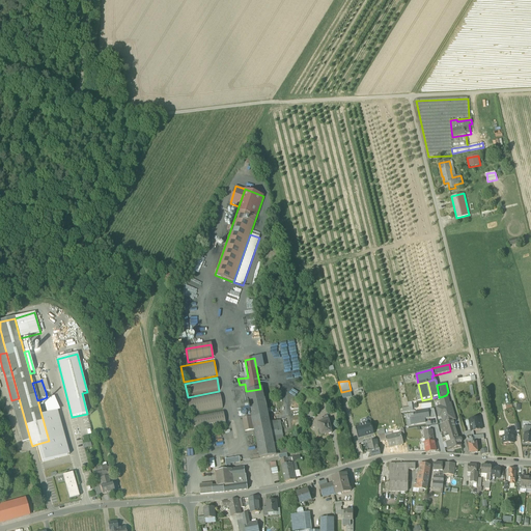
[(262,388),(260,389),(247,391),(247,393),(252,417),(254,429),(260,458),(286,453),(284,442),(280,420),(270,422),(266,399),(264,399),(262,388)]
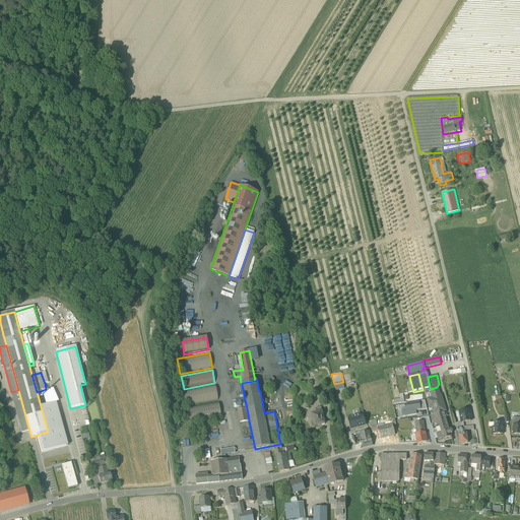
[(334,384),(336,390),(344,388),(343,382),(334,384)]
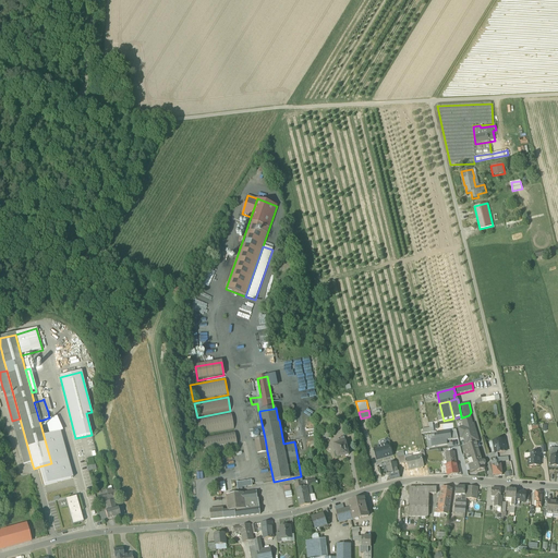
[(196,420),(199,436),(234,429),(231,413),(196,420)]
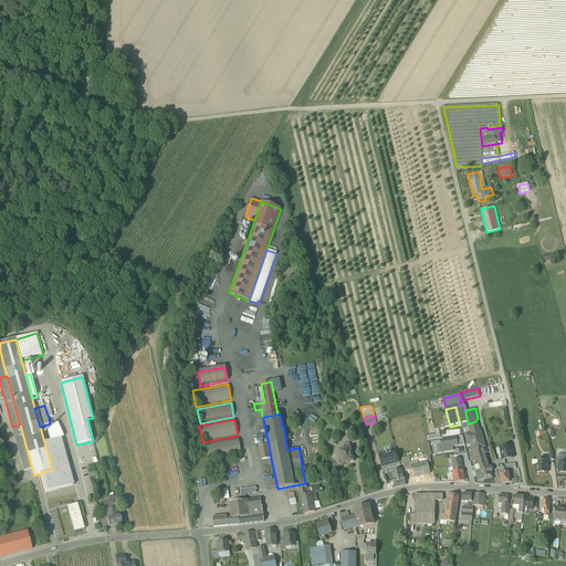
[(45,427),(50,441),(61,438),(63,438),(56,423),(45,427)]
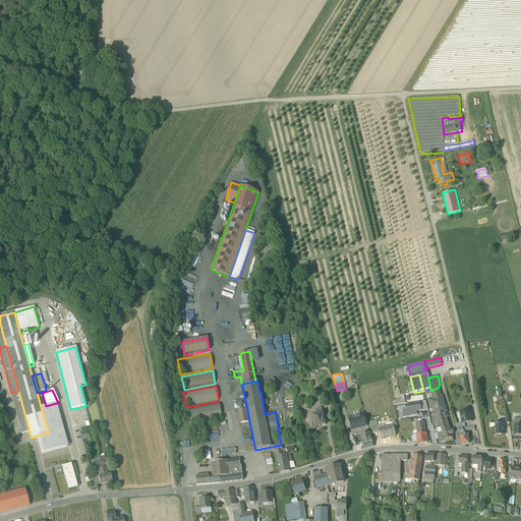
[(30,431),(18,391),(11,393),(22,433),(30,431)]
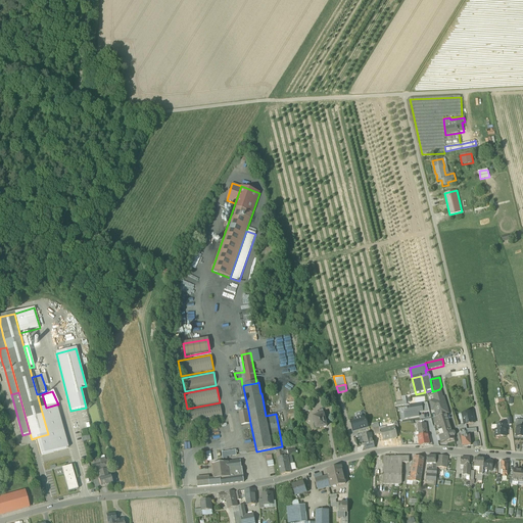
[(436,415),(437,417),(446,415),(448,414),(445,405),(444,405),(444,401),(444,400),(443,398),(442,398),(435,400),(434,402),(434,403),(431,405),(432,411),(436,410),(437,414),(436,415)]
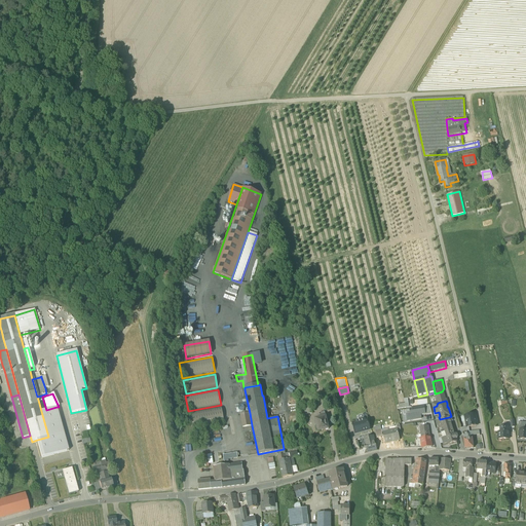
[(311,406),(303,408),(304,415),(312,413),(311,406)]
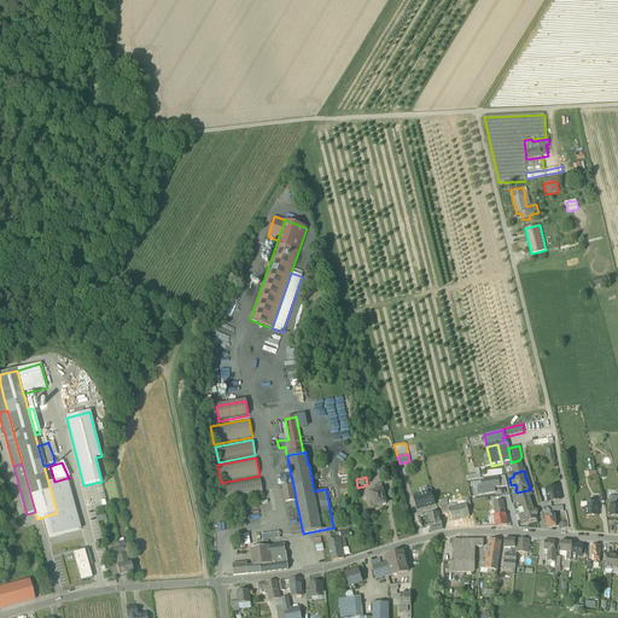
[(505,477),(497,477),(497,479),(499,479),(500,487),(506,485),(507,487),(505,477)]
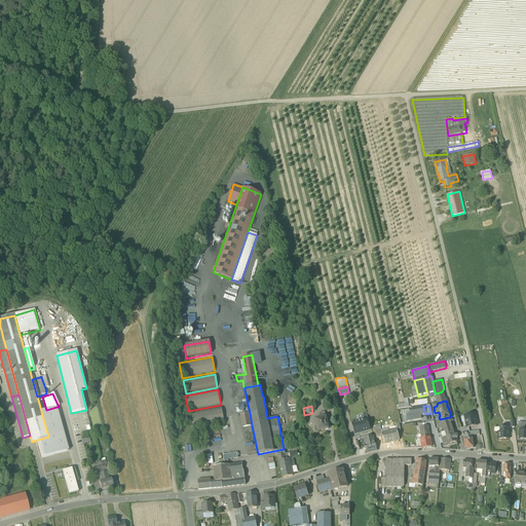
[(69,451),(57,407),(46,410),(41,411),(48,437),(37,440),(42,458),(69,451)]
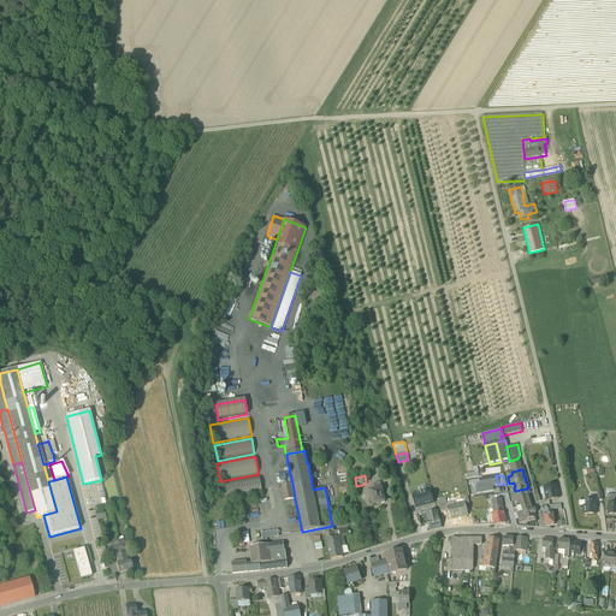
[(262,495),(259,477),(220,484),(224,502),(262,495)]
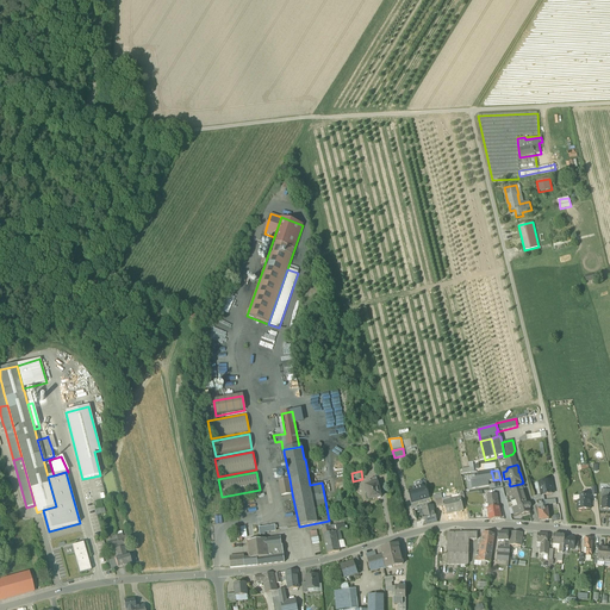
[(467,483),(468,489),(489,486),(487,483),(487,481),(493,480),(492,473),(491,473),(467,477),(468,483),(467,483)]
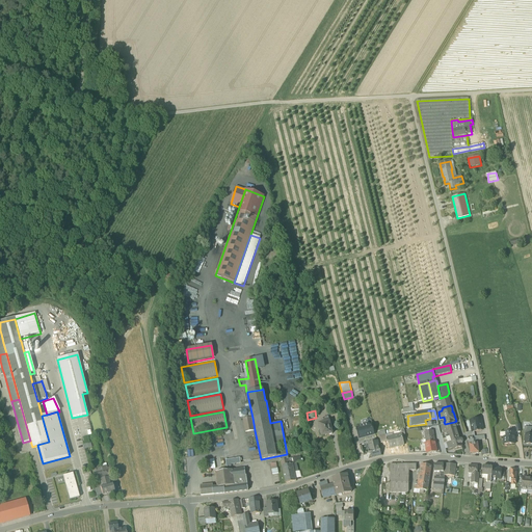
[(245,432),(255,430),(253,418),(243,419),(245,432)]
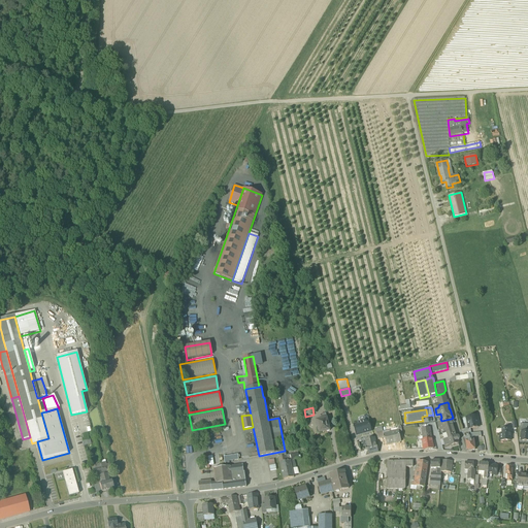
[(469,428),(469,429),(470,428),(480,427),(477,417),(468,418),(469,422),(468,422),(468,424),(469,428)]
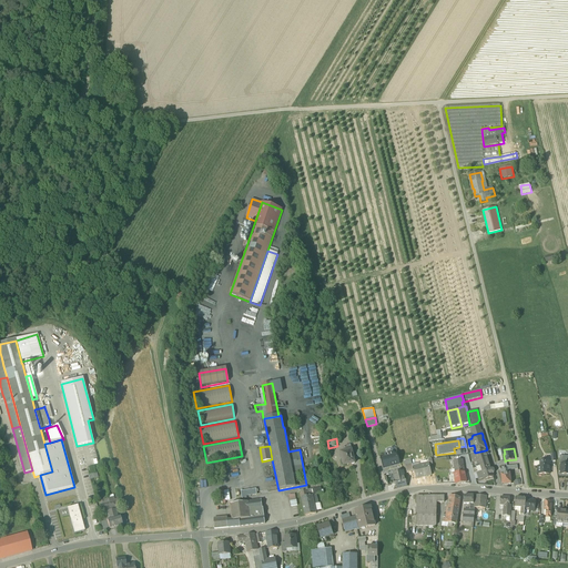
[(344,465),(344,466),(355,463),(354,460),(356,460),(354,454),(353,454),(352,449),(350,450),(350,449),(342,450),(342,452),(341,453),(342,459),(341,459),(342,466),(344,465)]
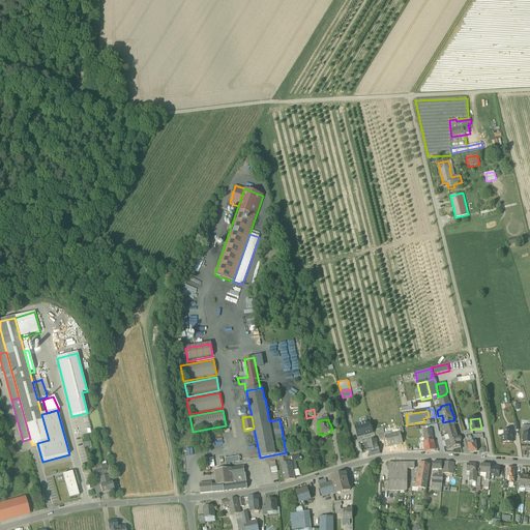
[(448,435),(450,440),(450,441),(458,438),(454,428),(452,420),(443,422),(440,423),(442,433),(443,433),(447,432),(448,435)]
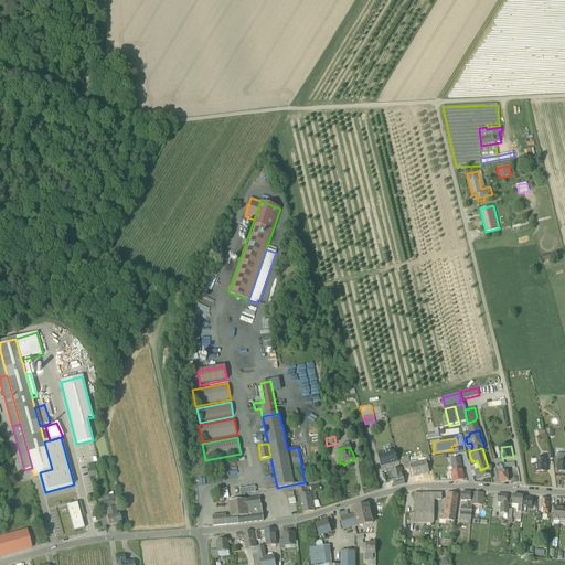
[(385,452),(379,455),(382,466),(397,461),(395,451),(392,452),(392,451),(385,452)]
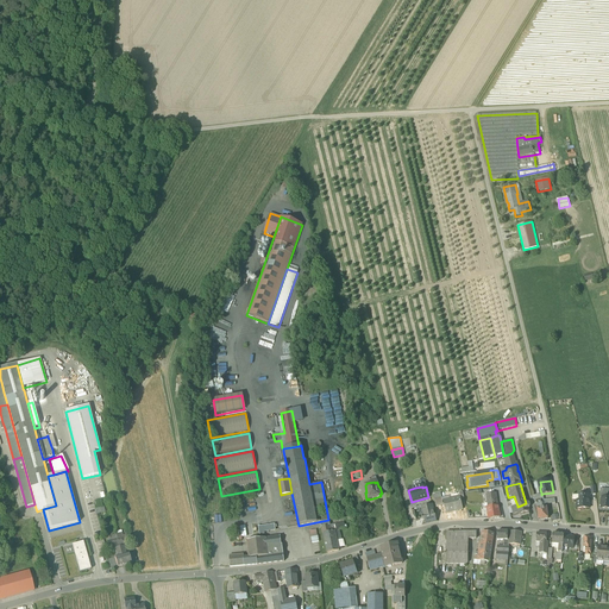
[(487,495),(488,503),(488,507),(497,506),(495,494),(494,494),(487,495)]
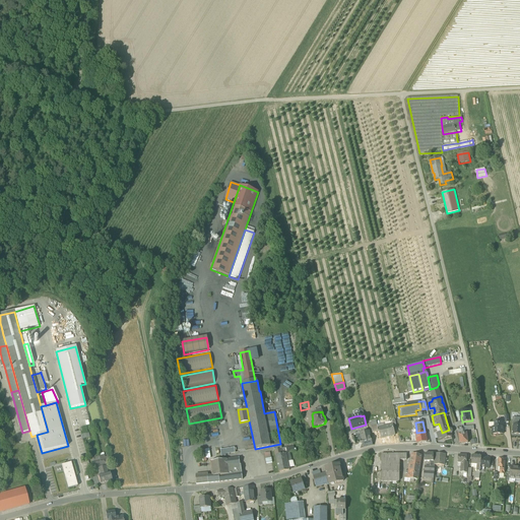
[(492,428),(492,434),(503,434),(503,429),(504,429),(503,423),(494,423),(494,428),(492,428)]
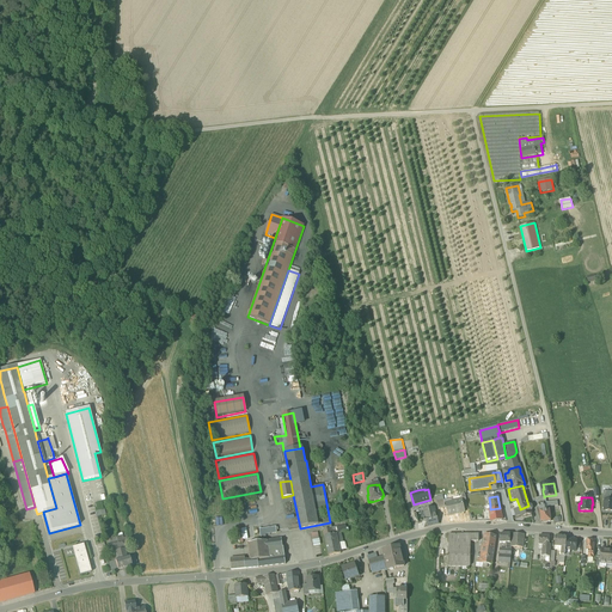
[(446,503),(448,516),(465,513),(464,503),(463,500),(461,501),(452,502),(446,503)]
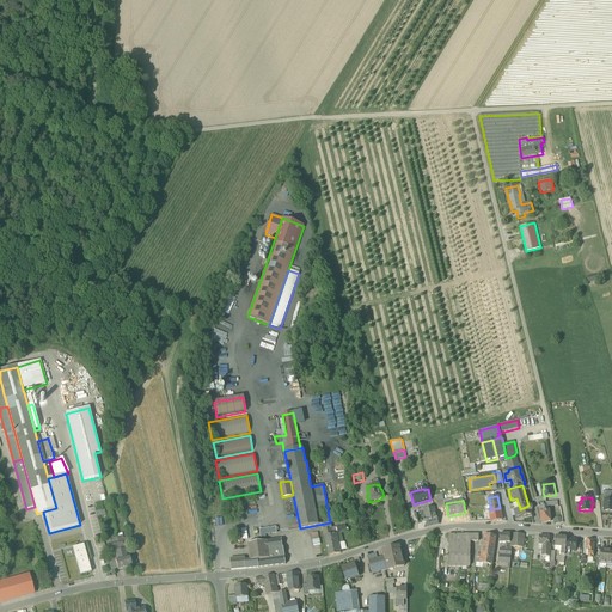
[(530,506),(528,506),(520,509),(520,508),(515,509),(514,510),(516,516),(521,515),(521,516),(532,514),(531,510),(532,510),(533,509),(532,507),(531,507),(530,507),(530,506)]
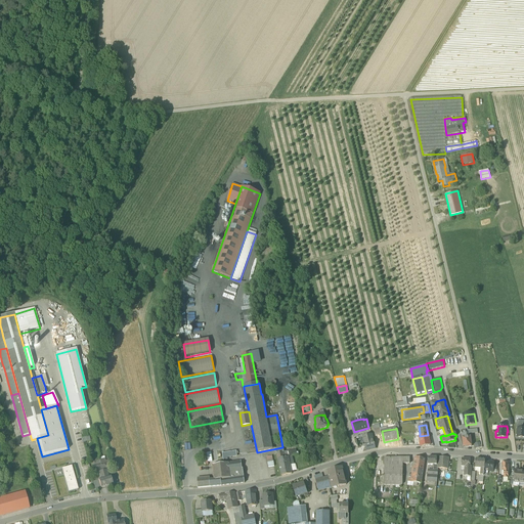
[(363,437),(366,450),(375,448),(372,435),(363,437)]
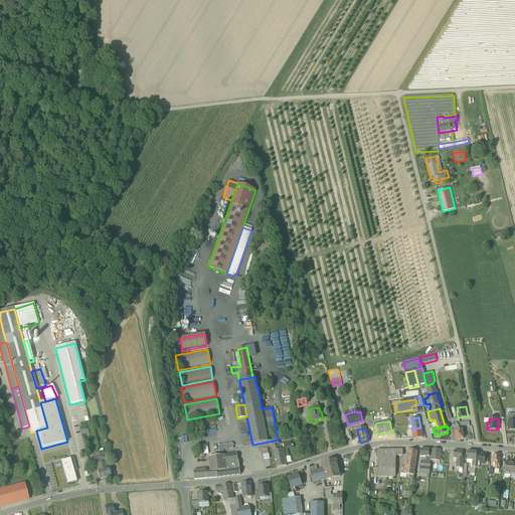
[(421,427),(420,427),(412,428),(411,430),(412,439),(422,438),(421,427)]
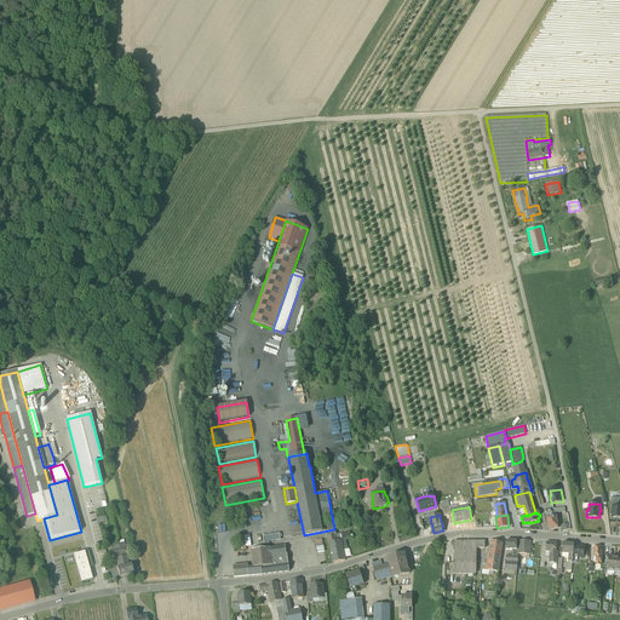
[(556,518),(552,518),(547,520),(549,529),(558,528),(556,518)]
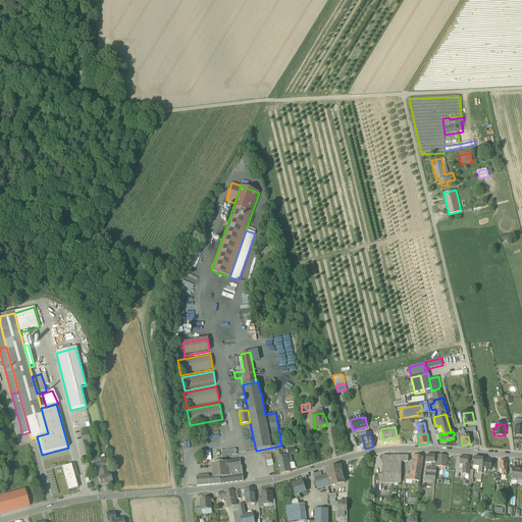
[(275,452),(280,474),(291,472),(291,470),(289,464),(288,455),(283,456),(282,451),(275,452)]
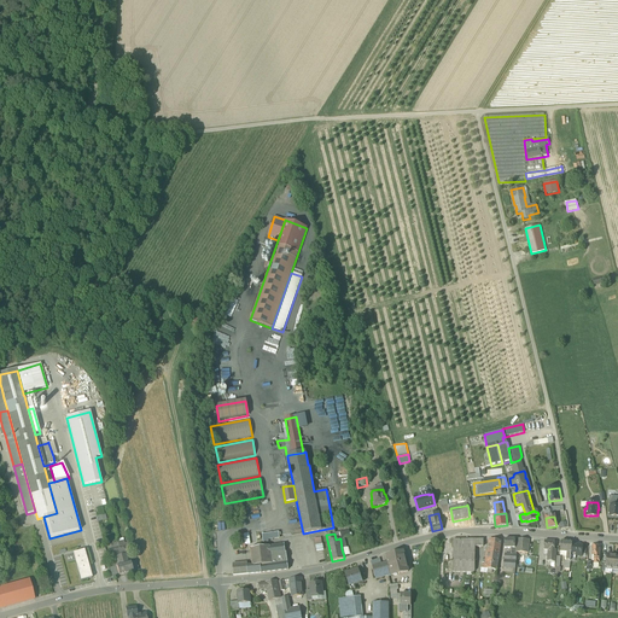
[(453,572),(473,573),(476,572),(476,548),(484,548),(484,540),(453,540),(453,572)]
